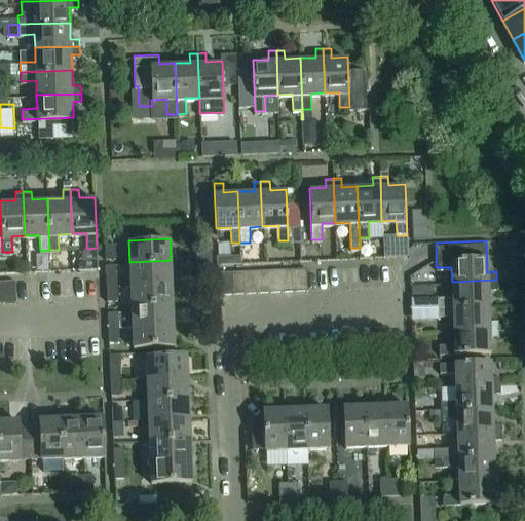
[(115,242),(105,242),(105,257),(116,256),(115,242)]
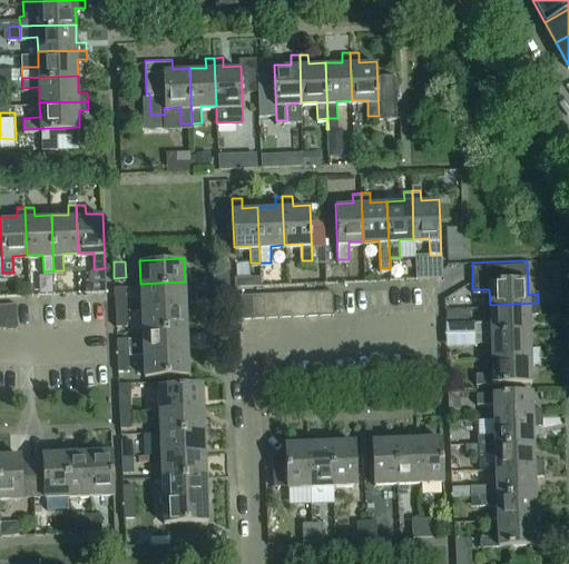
[(234,284),(261,283),(260,273),(234,274),(234,284)]
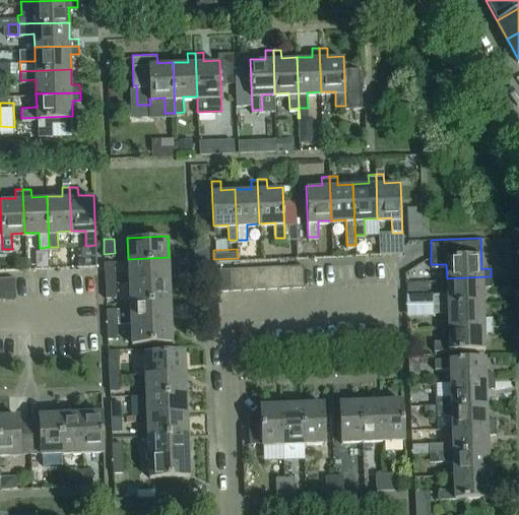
[(129,280),(170,278),(169,257),(128,259),(129,280)]
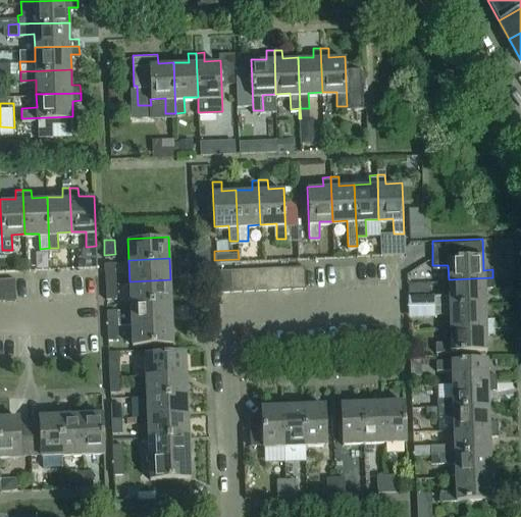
[(106,282),(116,281),(115,260),(105,260),(106,282)]
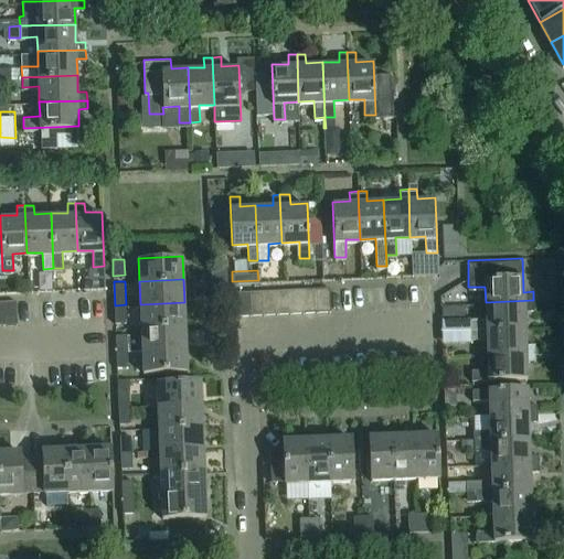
[(302,311),(317,310),(316,286),(301,287),(302,311)]
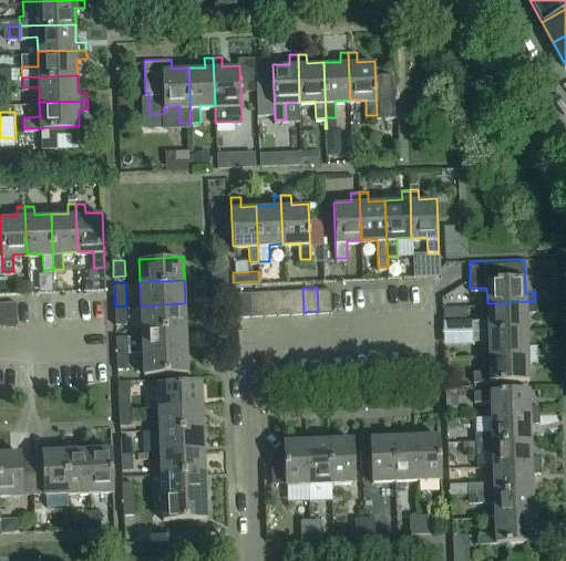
[(317,287),(318,311),(331,311),(331,287),(317,287)]
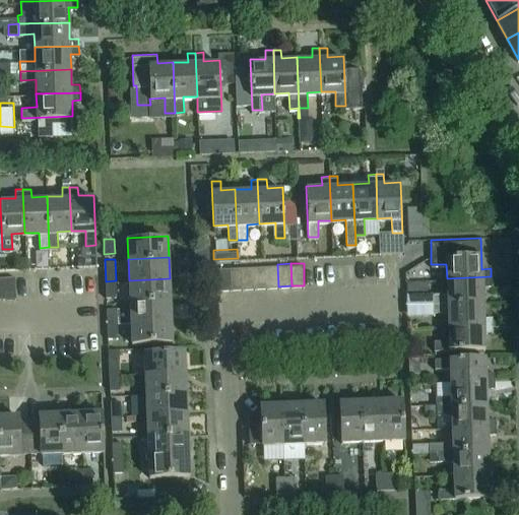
[(254,287),(266,286),(265,264),(253,265),(254,287)]
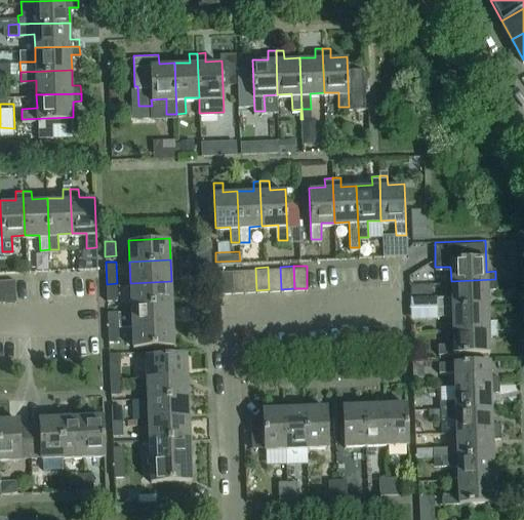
[(269,289),(281,289),(280,267),(268,267),(269,289)]
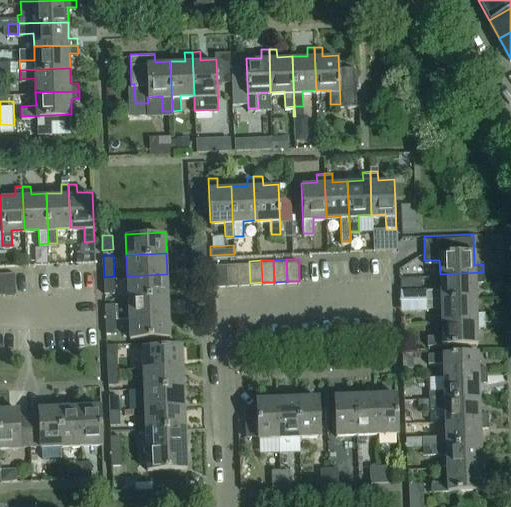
[(227,284),(238,283),(237,261),(226,262),(227,284)]
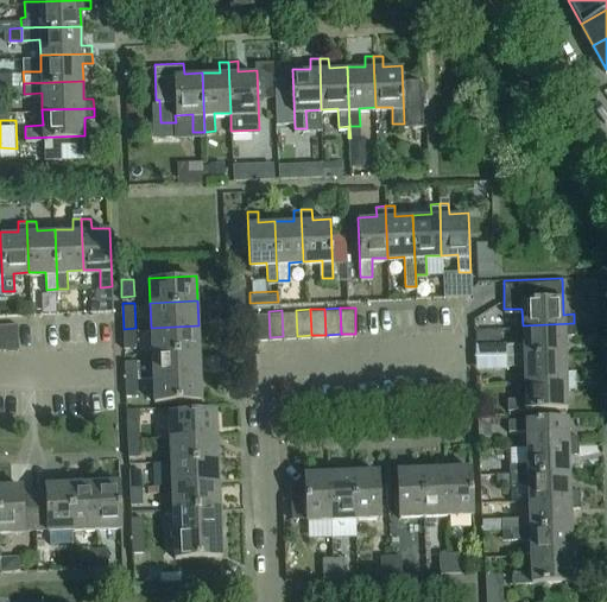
[(283,336),(297,336),(296,310),(282,310),(283,336)]
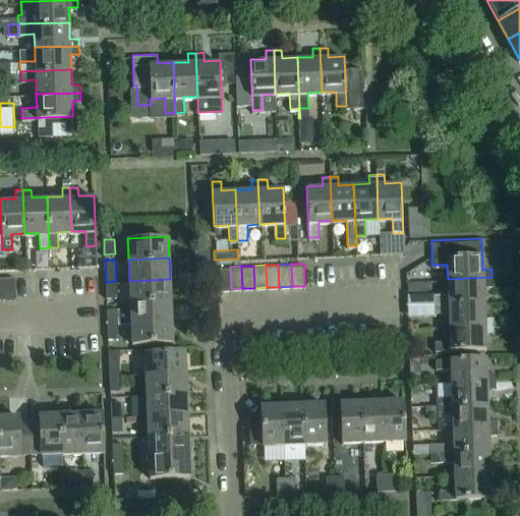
[(218,289),(231,289),(230,267),(217,268),(218,289)]
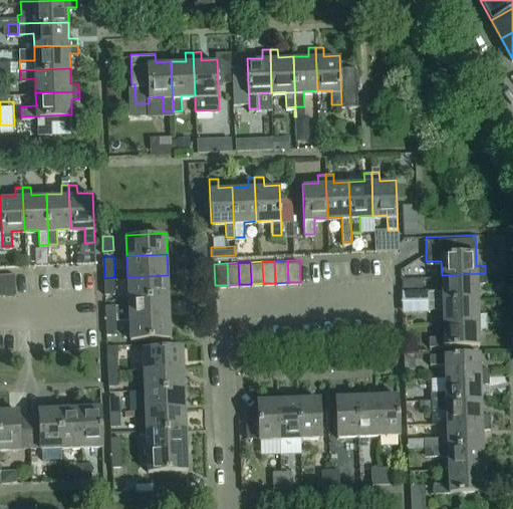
[(3,272),(3,293),(16,293),(15,271),(3,272)]
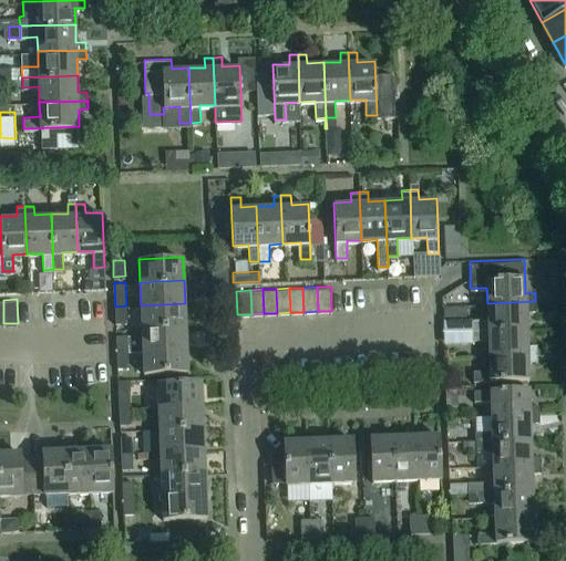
[(443,329),(526,326),(526,310),(535,310),(535,301),(487,303),(487,318),(471,318),(471,317),(443,319),(443,329)]
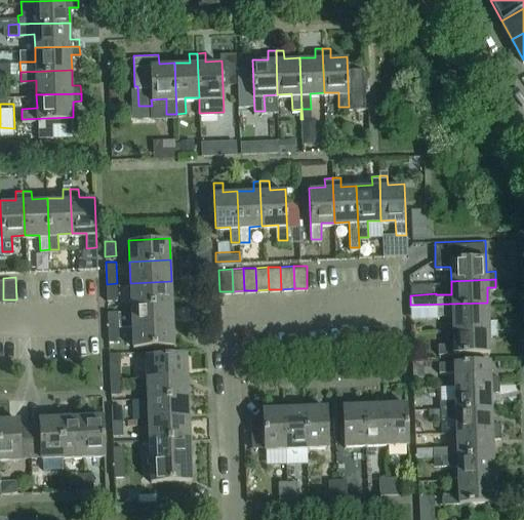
[(131,303),(171,301),(171,281),(130,283),(131,303)]
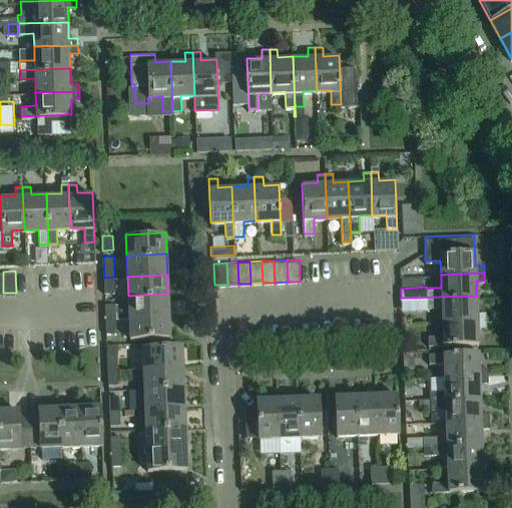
[(114,277),(104,278),(104,292),(114,291),(114,277)]
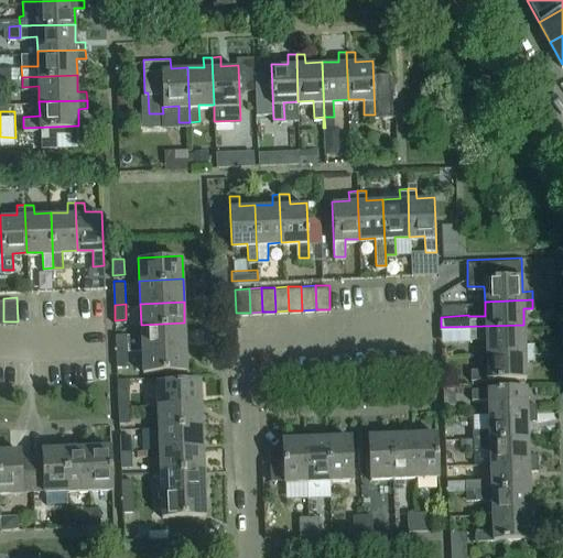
[(142,347),(185,346),(184,323),(141,325),(142,347)]
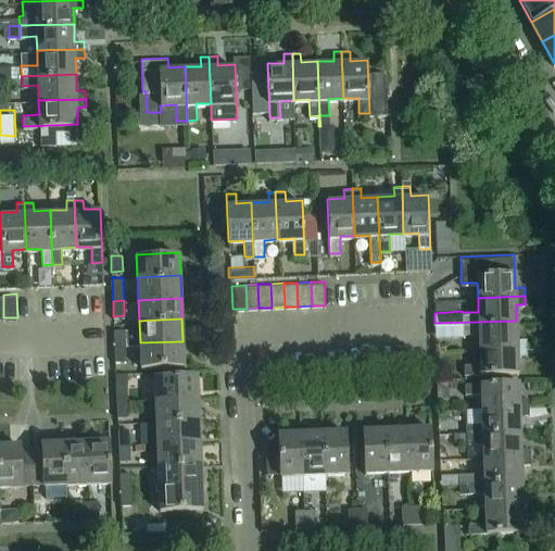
[(479,348),(527,346),(526,337),(517,337),(516,321),(434,323),(436,335),(463,334),(463,333),(479,332),(479,348)]
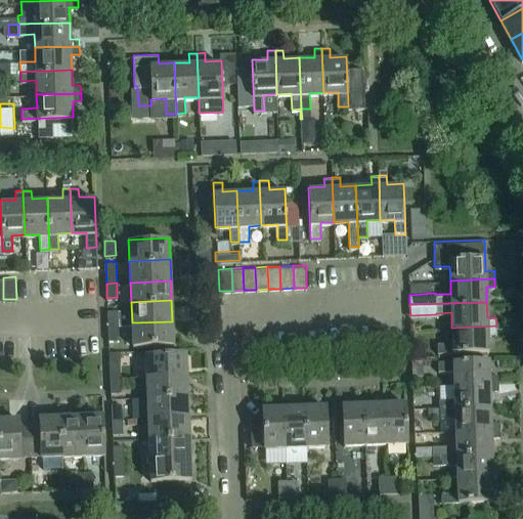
[(107,323),(118,323),(118,308),(107,309),(107,323)]
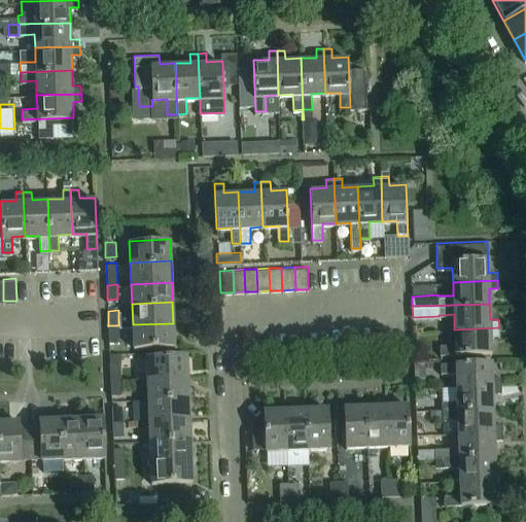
[(173,323),(133,324),(134,346),(174,345),(173,323)]
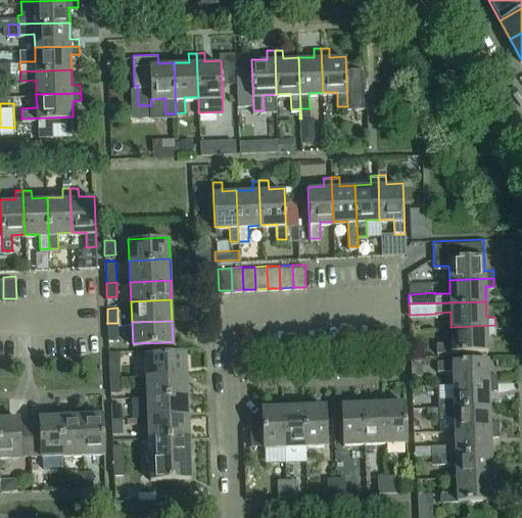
[(117,323),(107,323),(108,338),(119,338),(117,323)]
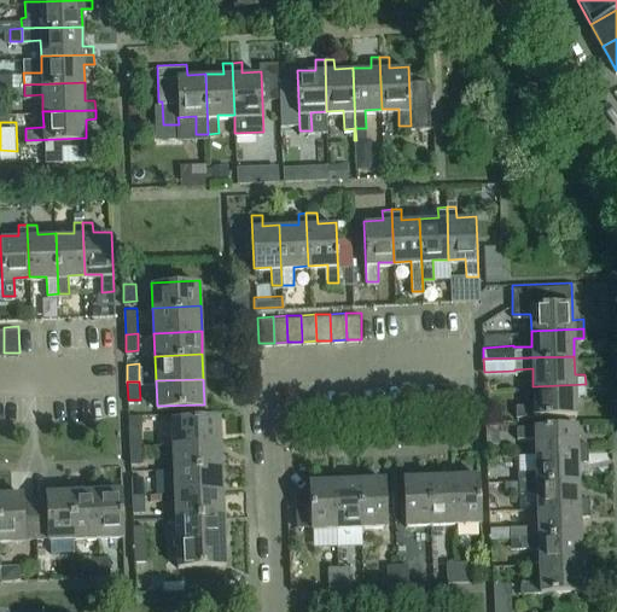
[(586,384),(533,386),(534,402),(516,402),(516,414),(576,412),(575,392),(586,392),(586,384)]
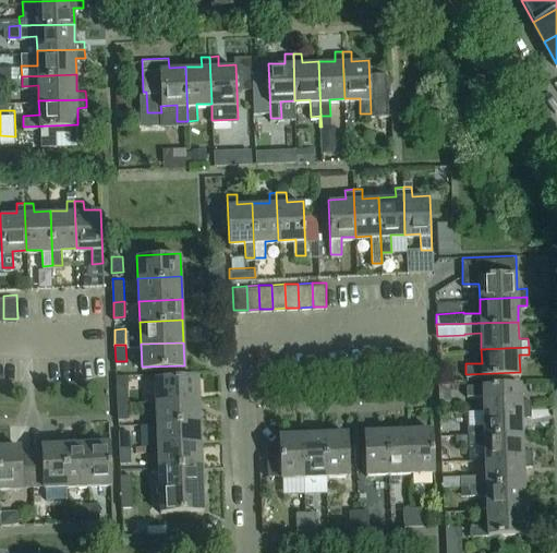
[(156,400),(198,398),(197,375),(155,376),(156,400)]
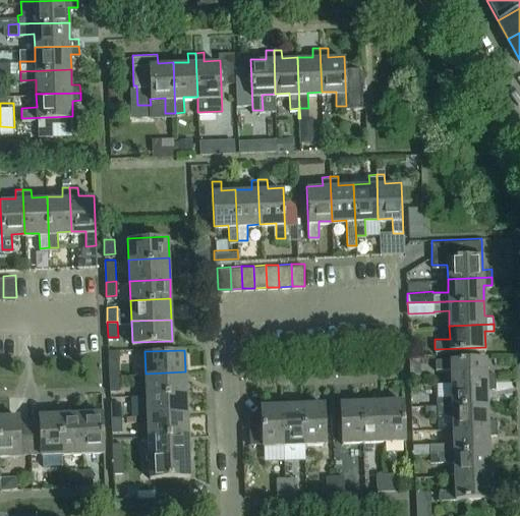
[(420,355),(409,355),(410,370),(420,370),(420,355)]
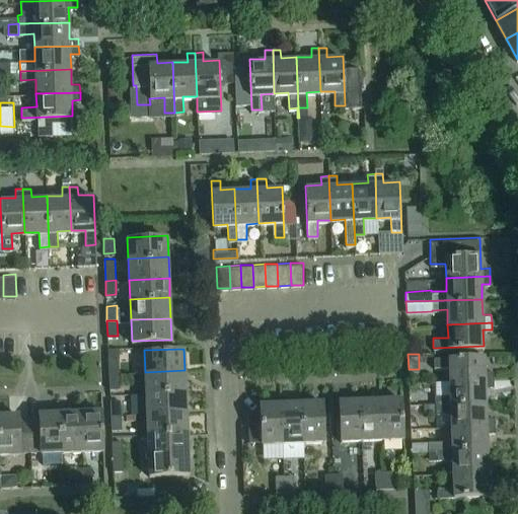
[(449,380),(494,378),(493,370),(485,370),(484,354),(434,356),(434,365),(449,365),(449,380)]
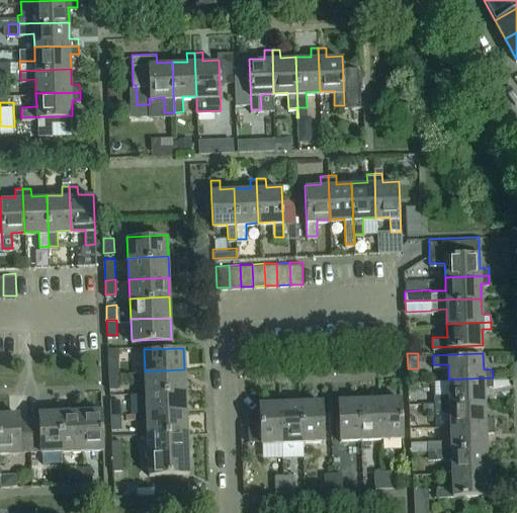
[(108,372),(118,372),(118,356),(108,357),(108,372)]
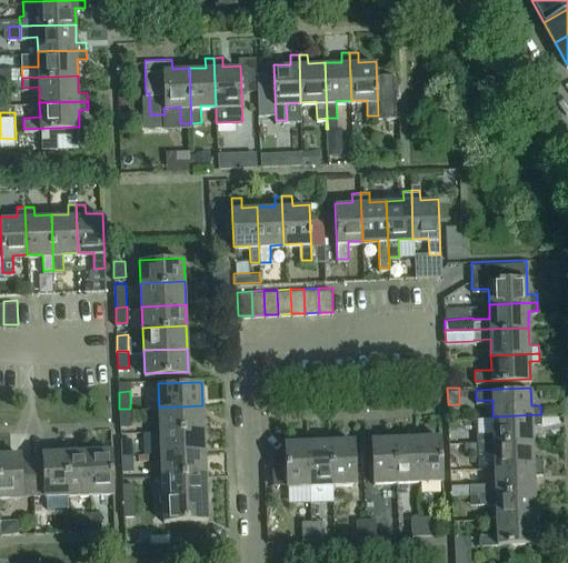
[(160,430),(203,428),(202,405),(159,408),(160,430)]
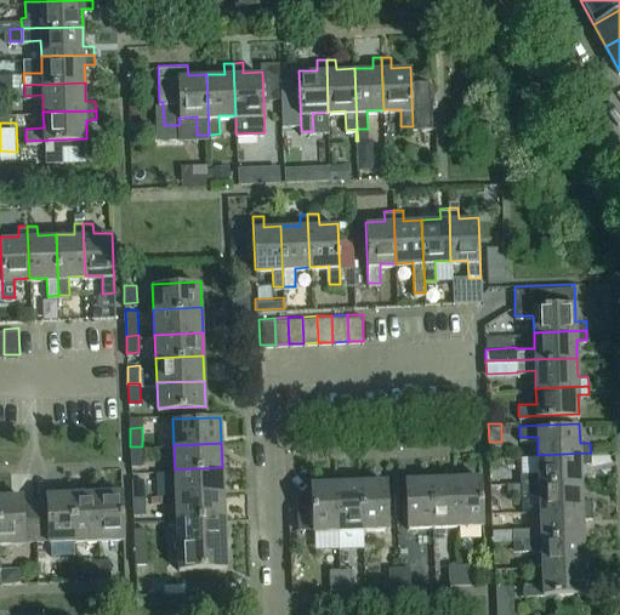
[(142,446),(130,446),(131,463),(143,462),(142,446)]
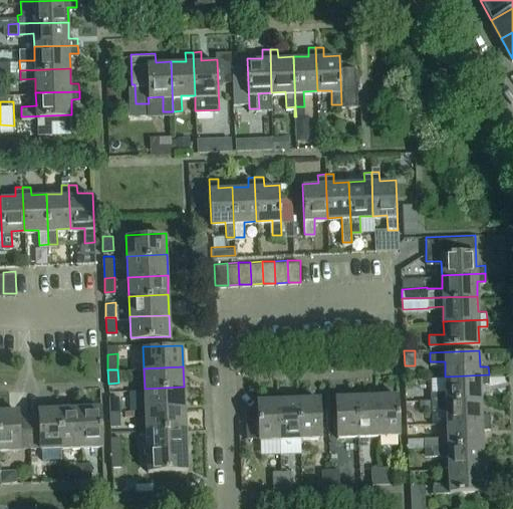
[(432,390),(431,390),(432,399),(481,397),(480,383),(489,382),(489,374),(449,375),(445,376),(446,390),(432,390)]
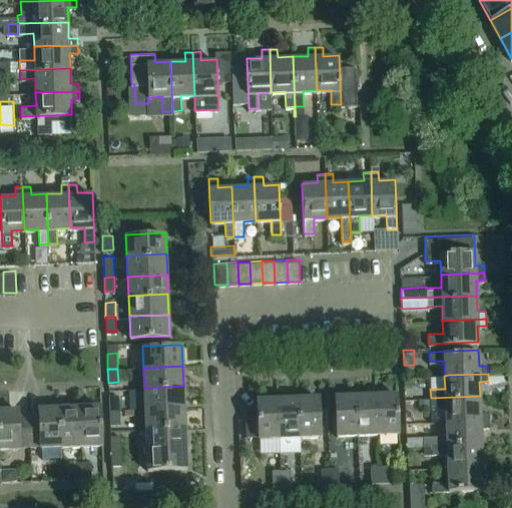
[(144,407),(184,405),(183,386),(144,388),(144,407)]
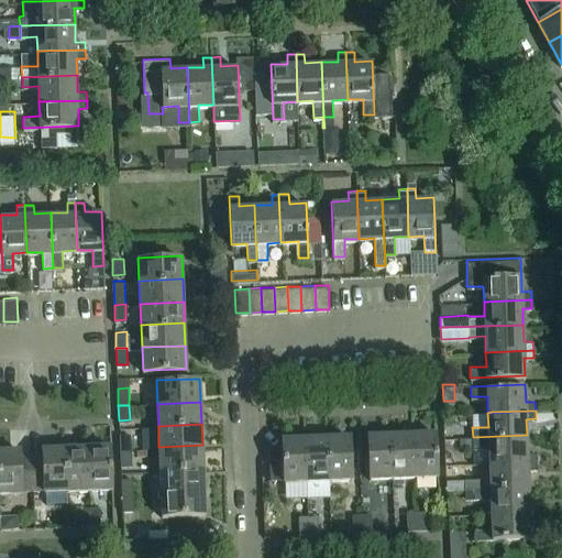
[(119,448),(131,448),(130,431),(119,433),(119,448)]
